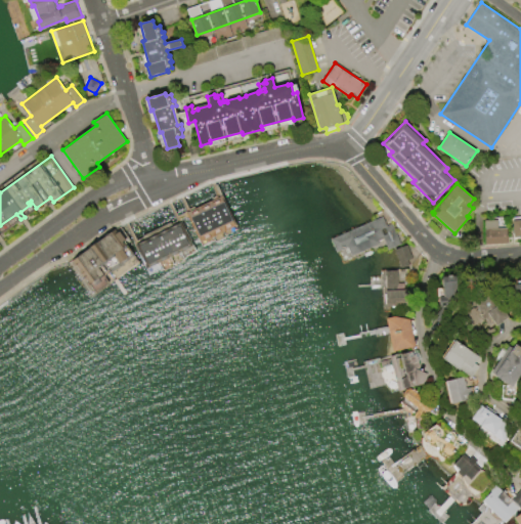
[(186,212),(222,195),(236,225),(201,242),(186,212)]
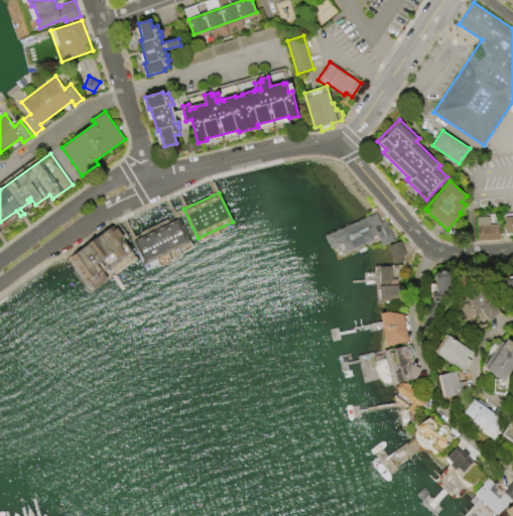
[(327,235),(377,213),(381,222),(387,220),(395,240),(383,245),(378,234),(373,237),(374,239),(347,251),(344,243),(333,248),(327,235)]
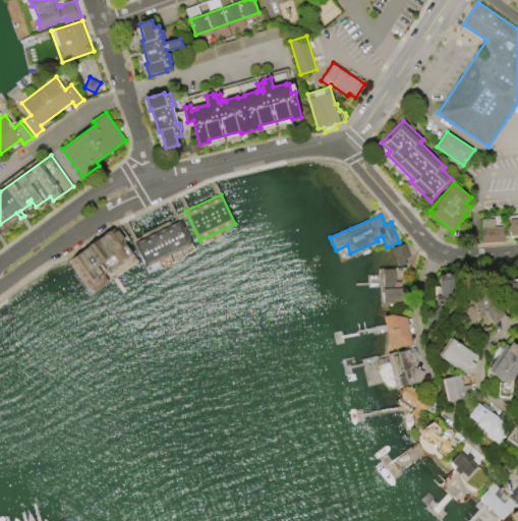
[(0,232),(19,220),(16,216),(0,226),(0,232)]
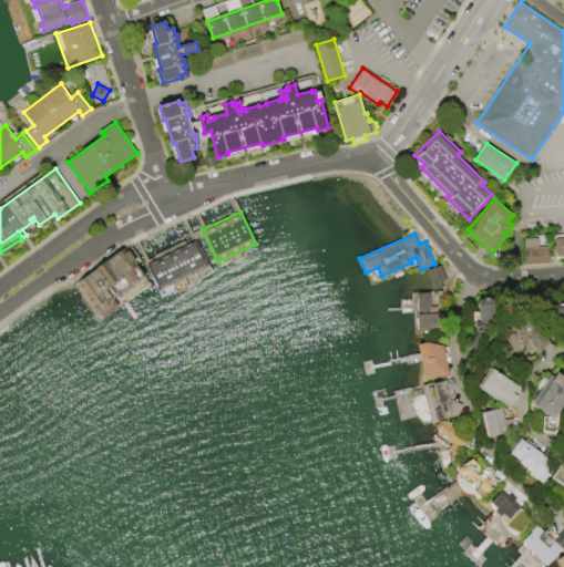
[(526,237),(539,237),(539,246),(550,246),(550,264),(526,264),(526,237)]
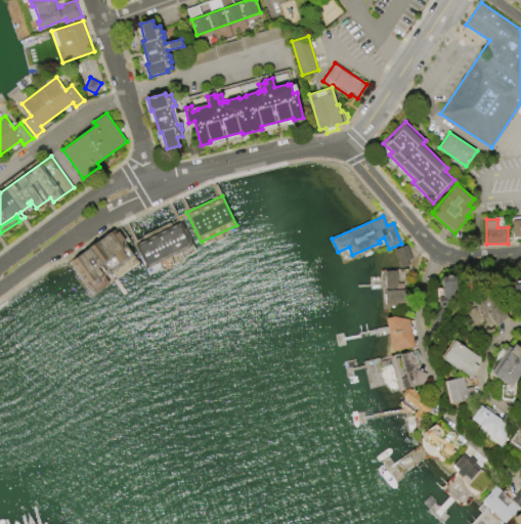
[(188,244),(186,245),(187,248),(182,250),(181,248),(176,250),(178,253),(172,255),(171,253),(167,255),(168,257),(162,260),(161,259),(157,260),(158,263),(150,266),(148,262),(147,263),(138,243),(146,238),(146,241),(149,238),(148,236),(157,233),(158,235),(161,233),(160,231),(168,228),(168,229),(171,228),(170,227),(179,223),(188,244)]
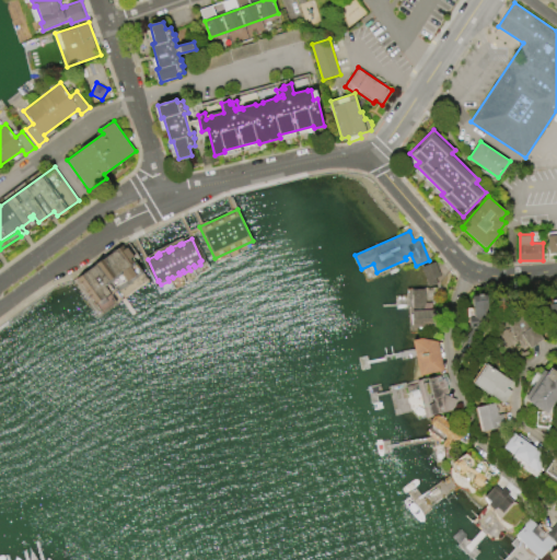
[(96,303),(81,283),(86,279),(83,275),(122,245),(125,248),(127,246),(135,256),(132,258),(136,263),(131,267),(138,275),(129,282),(122,272),(105,284),(112,293),(107,296),(109,301),(103,306),(99,301),(96,303)]
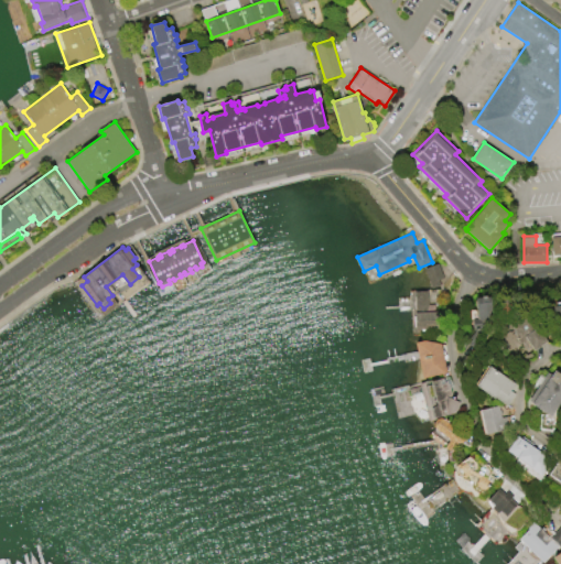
[(439,263),(444,278),(440,279),(442,284),(432,288),(425,268),(439,263)]
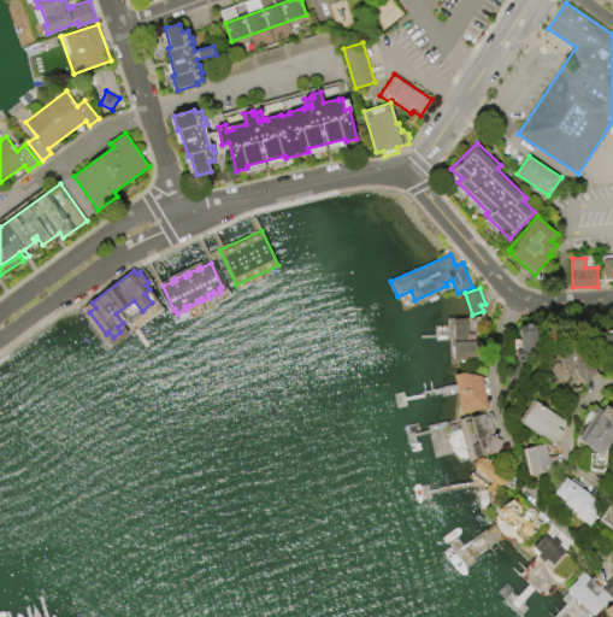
[(469,317),(470,333),(478,333),(478,340),(484,340),(485,359),(454,360),(453,341),(455,341),(454,318),(469,317)]
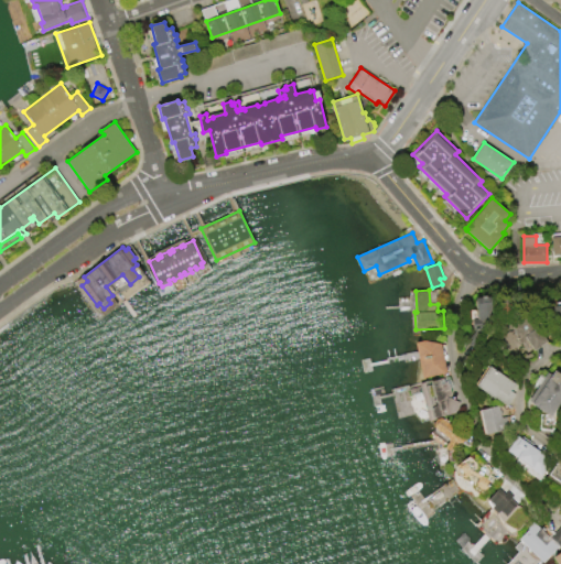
[(547,342),(532,315),(502,332),(516,358),(547,342)]
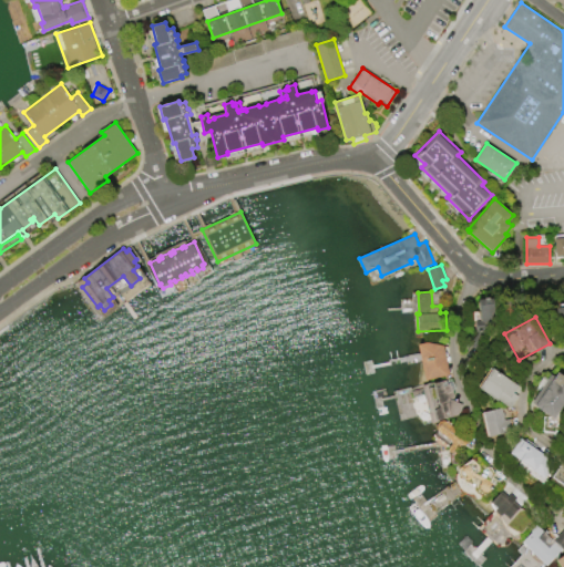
[(450,374),(426,380),(419,343),(428,342),(444,346),(450,374)]
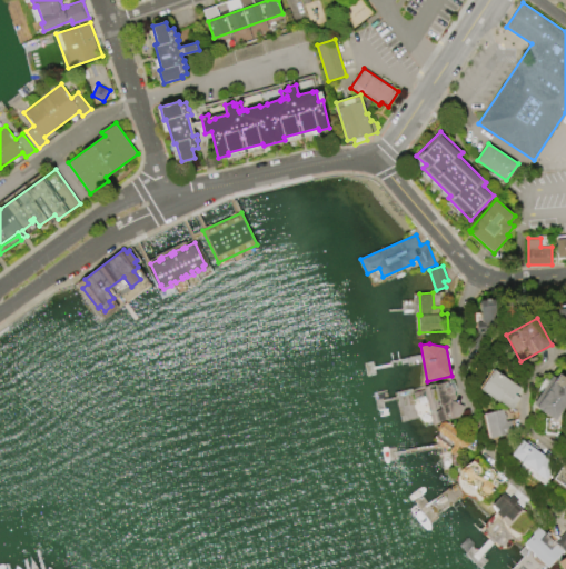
[(495,368),(522,386),(516,395),(520,397),(513,409),(499,400),(499,401),(482,389),(495,368)]
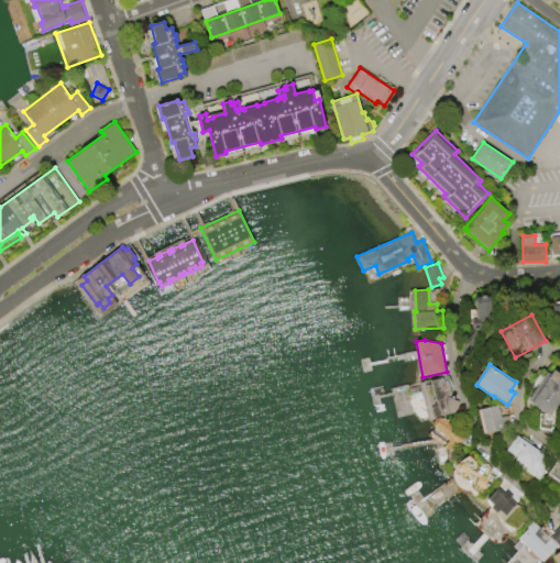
[(559,400),(550,415),(528,400),(548,371),(552,374),(556,370),(559,372),(559,400)]
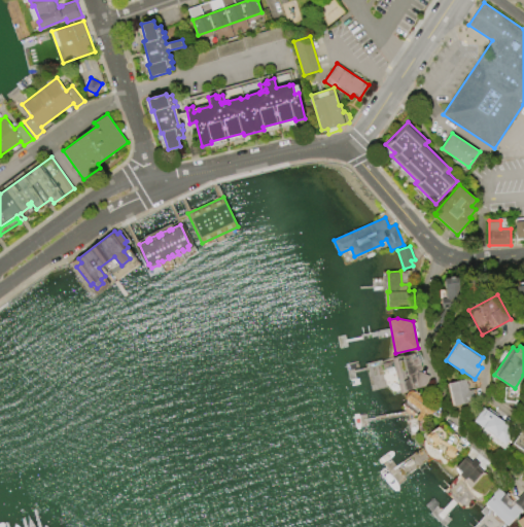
[(392,357),(418,351),(422,367),(421,371),(430,375),(425,385),(400,391),(392,357)]
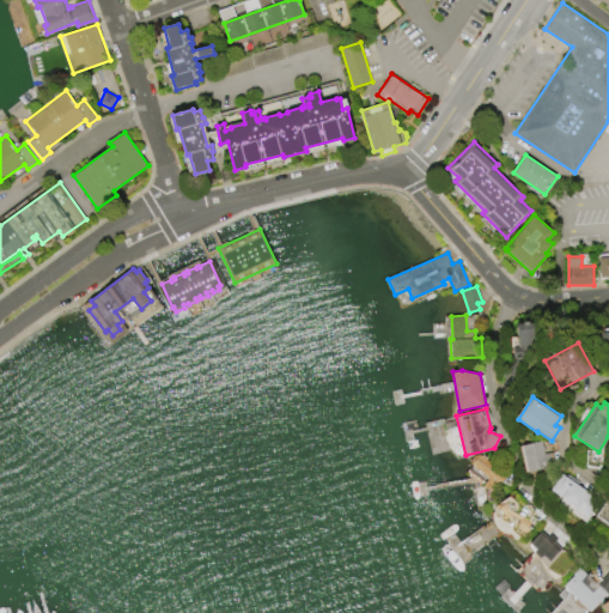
[(544,441),(522,445),(527,472),(550,467),(544,441)]
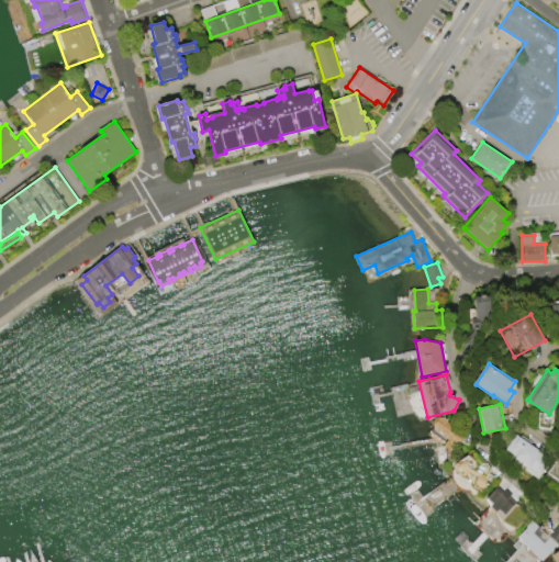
[(505,451),(541,474),(551,459),(516,435),(505,451)]
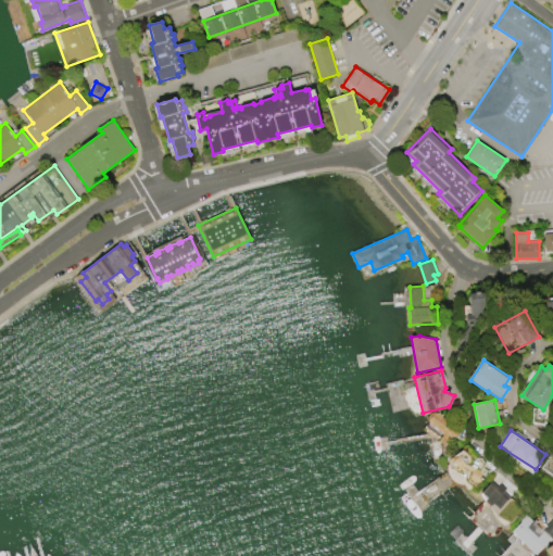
[(552,453),(552,475),(542,468),(552,453)]
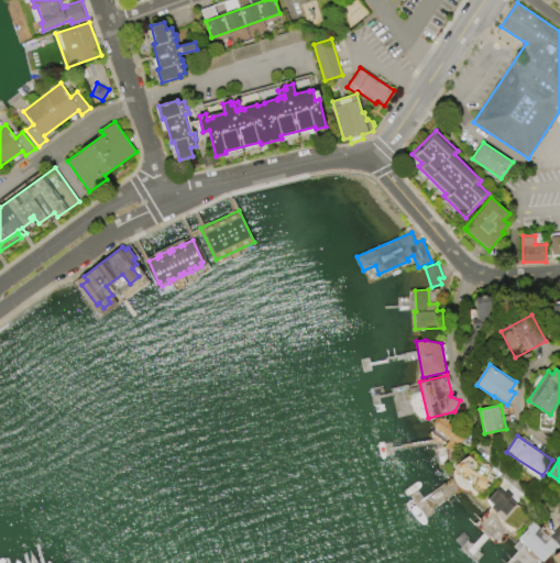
[(518,528),(512,526),(505,522),(503,520),(501,519),(497,511),(491,507),(494,504),(487,498),(498,487),(505,493),(507,490),(513,495),(511,497),(529,516),(518,528)]
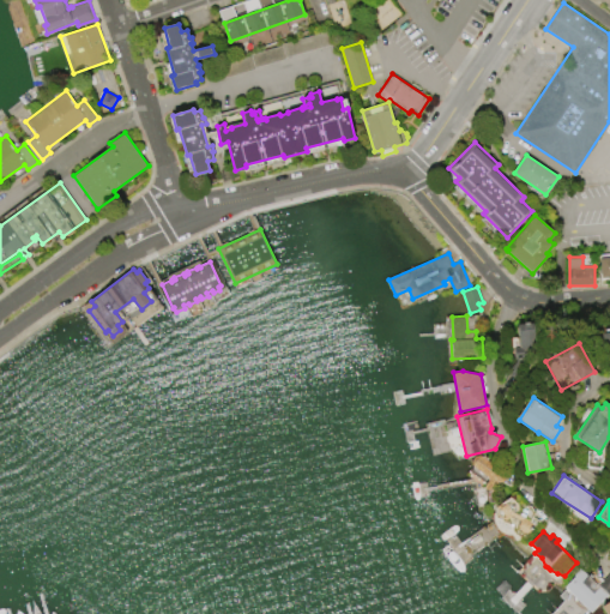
[(599,584),(583,569),(565,585),(591,613),(609,594),(609,576),(599,584)]
